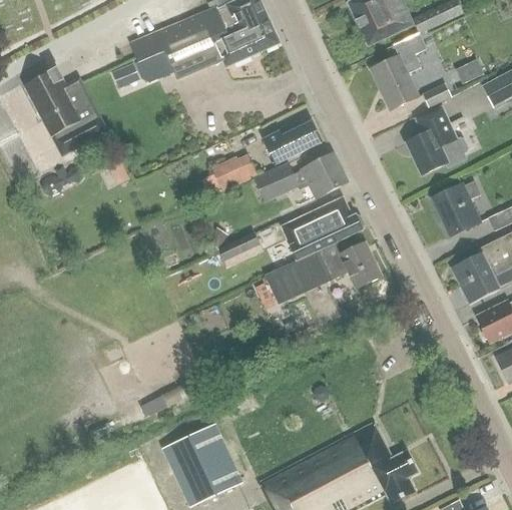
[(232,0),(216,7),(216,6),(157,31),(129,43),(137,60),(133,62),(139,78),(148,81),(173,70),(176,76),(192,69),(193,70),(221,58),(224,66),(279,41),(260,0),(232,0)]
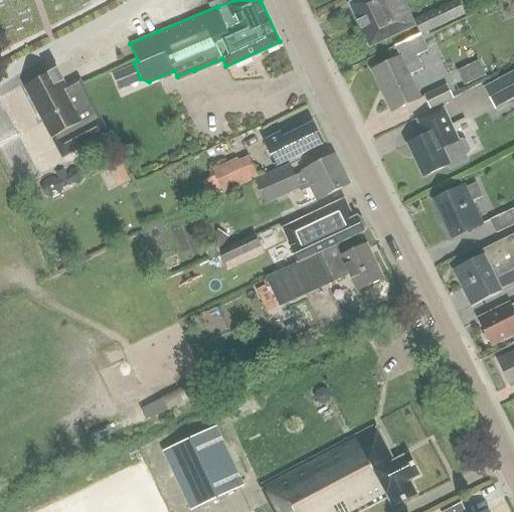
[(158,13),(172,6),(169,0),(159,0),(153,3),(158,13)]
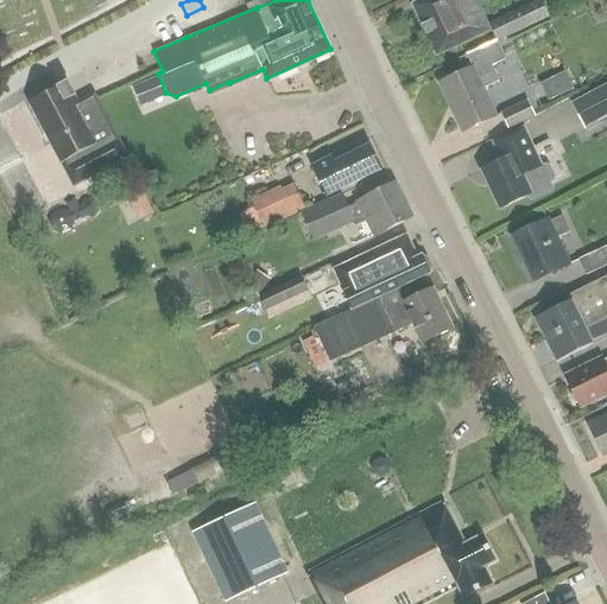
[(478,14),(473,13),(466,0),(416,0),(411,2),(435,52),(481,31),(480,29),(482,24),(478,14)]
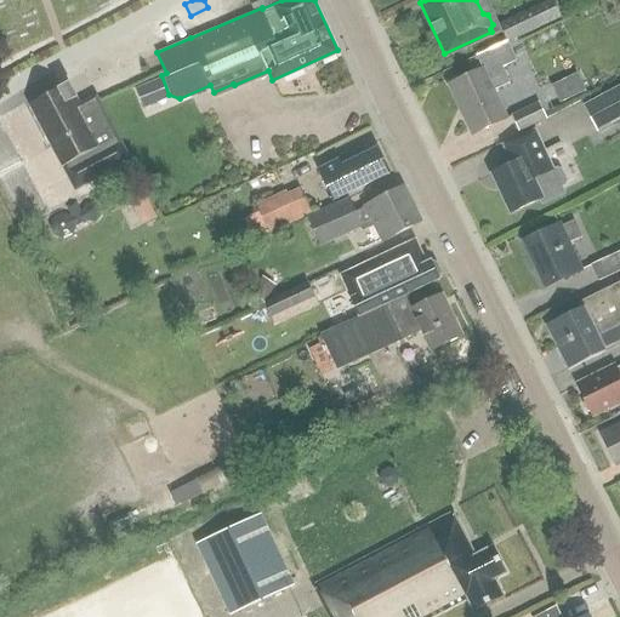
[(559,15),(552,0),(542,0),(498,21),(506,39),(559,15)]
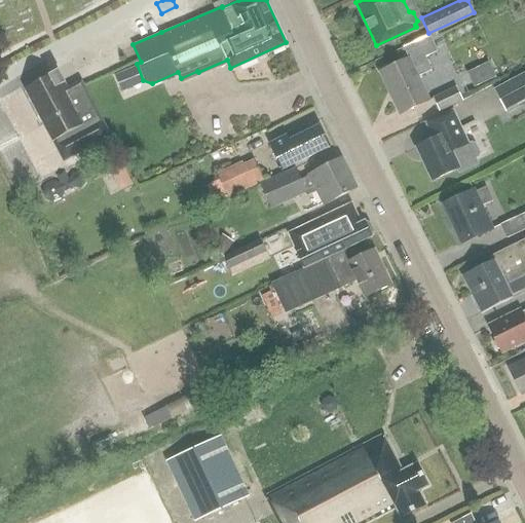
[(437,48),(428,33),(403,45),(408,55),(380,69),(401,111),(428,98),(417,74),(430,68),(424,54),(437,48)]
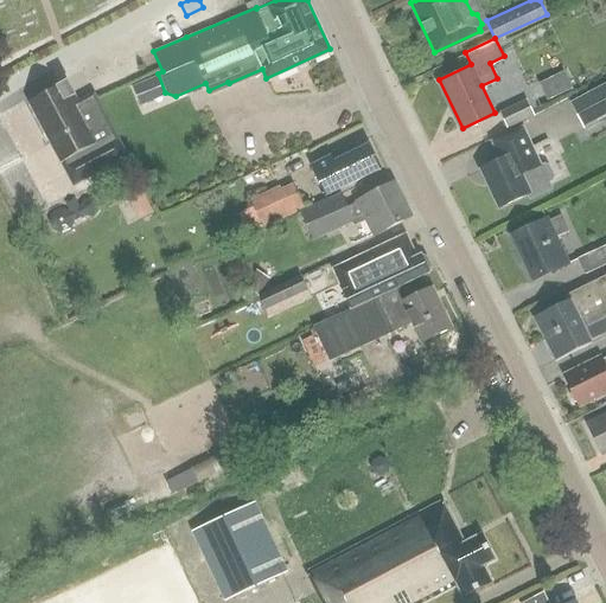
[(555,95),(579,84),(572,66),(547,77),(555,95)]
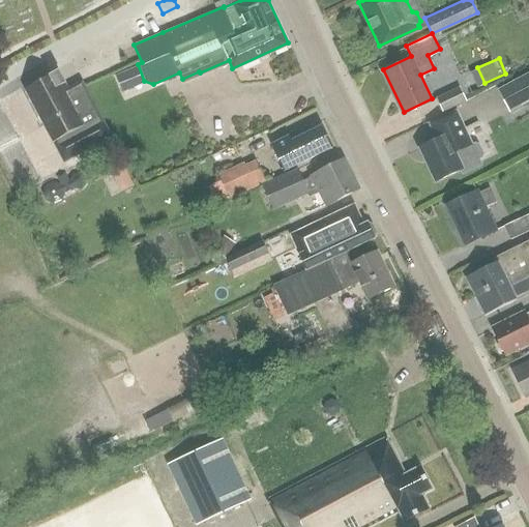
[(114,74),(118,83),(141,74),(137,64),(114,74)]
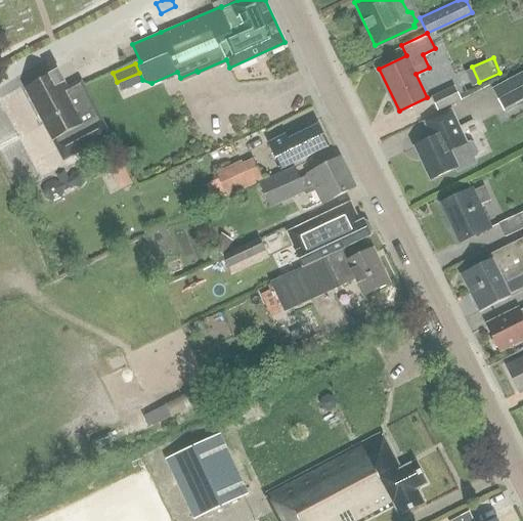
[(53,138),(63,158),(110,133),(81,79),(67,86),(57,69),(25,87),(52,139),(53,138)]
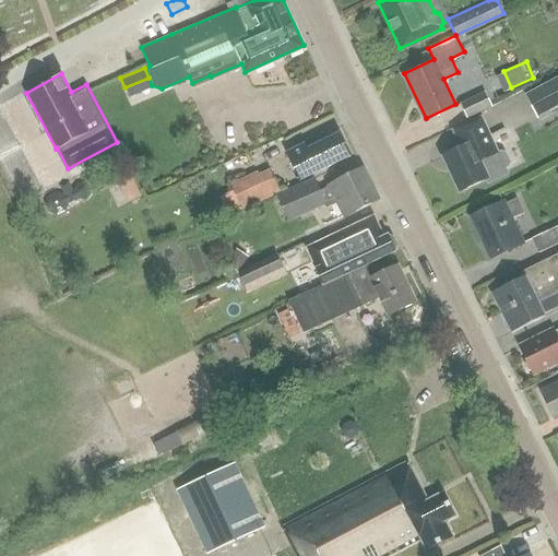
[(557,74),(524,93),(537,116),(557,104),(557,74)]
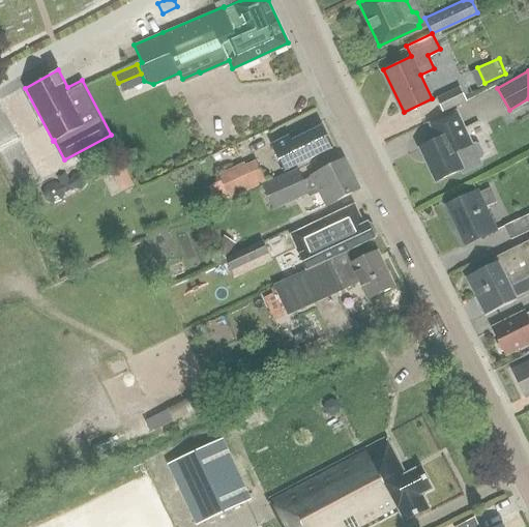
[(466,99),(459,85),(436,95),(442,110),(466,99)]
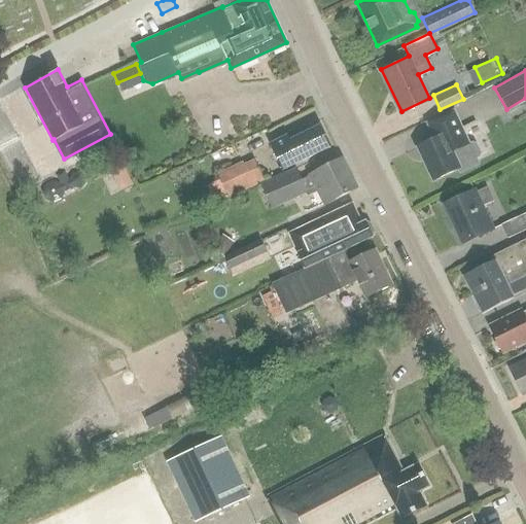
[(432,178),(457,167),(459,171),(478,162),(475,156),(479,154),(480,151),(476,142),(471,140),(468,142),(453,109),(426,121),(433,137),(417,145),(432,178)]
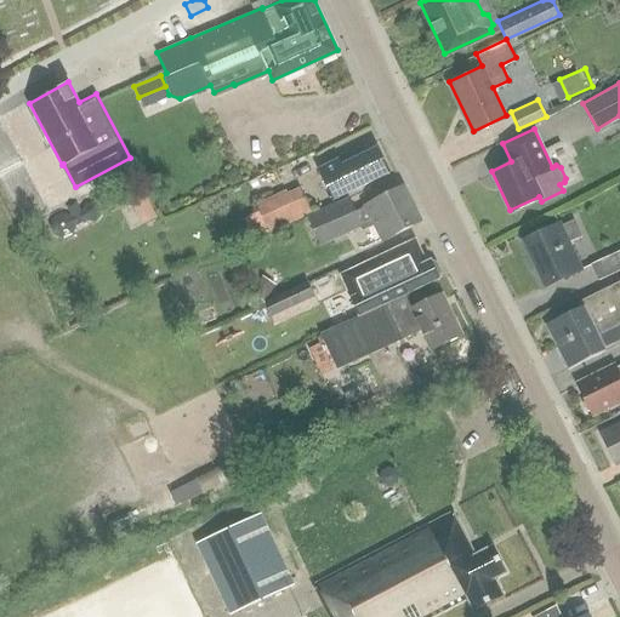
[(376,146),(341,163),(339,156),(318,167),(333,198),(388,171),(376,146)]
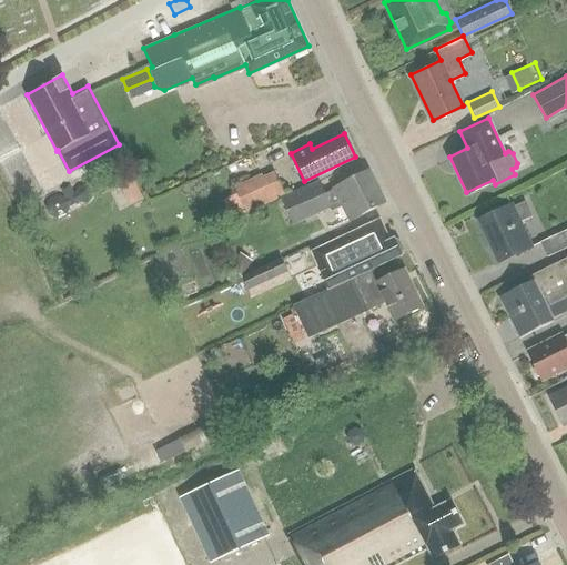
[(331,209),(342,203),(350,218),(384,200),(367,169),(333,187),(334,188),(324,192),(319,180),(281,197),(292,222),(328,205),(331,209)]
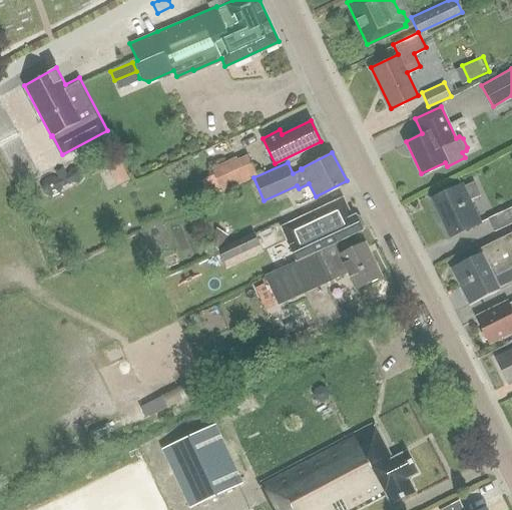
[(213,169),(222,190),(257,174),(247,153),(213,169)]
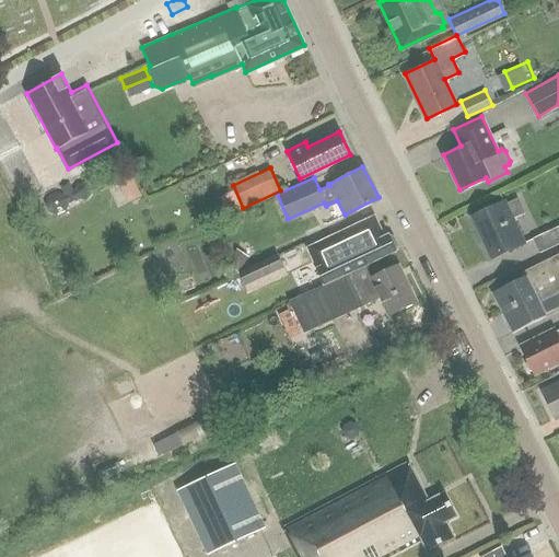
[(130,173),(116,181),(126,201),(141,195),(130,173)]
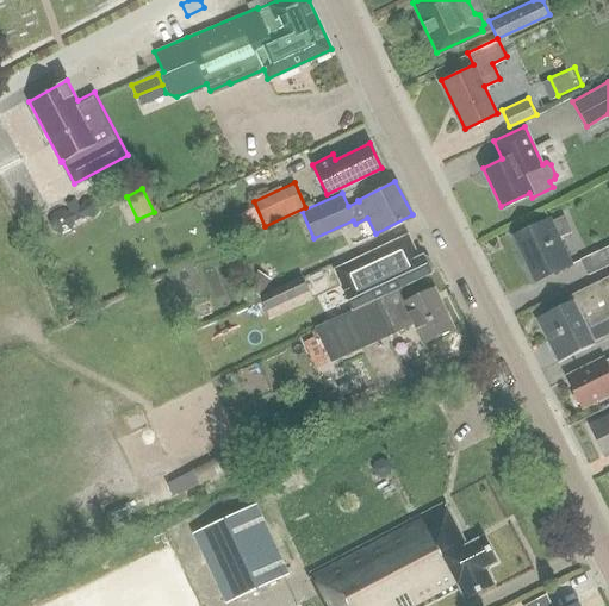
[(93,199),(85,199),(79,205),(75,195),(63,201),(68,211),(60,208),(53,211),(49,219),(53,226),(61,230),(68,226),(72,218),(82,213),(92,214),(97,207),(93,199)]
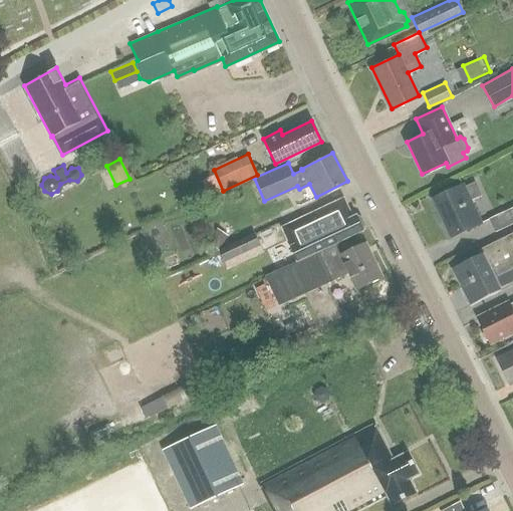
[(463,186),(462,184),(433,197),(451,235),(480,222),(469,199),(481,194),(474,181),(463,186)]
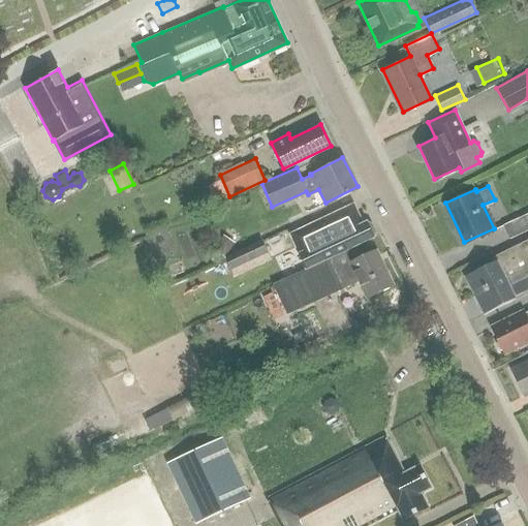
[(366,220),(362,222),(352,203),(314,221),(290,234),(296,245),(306,267),(373,236),(375,230),(371,221),(366,220)]
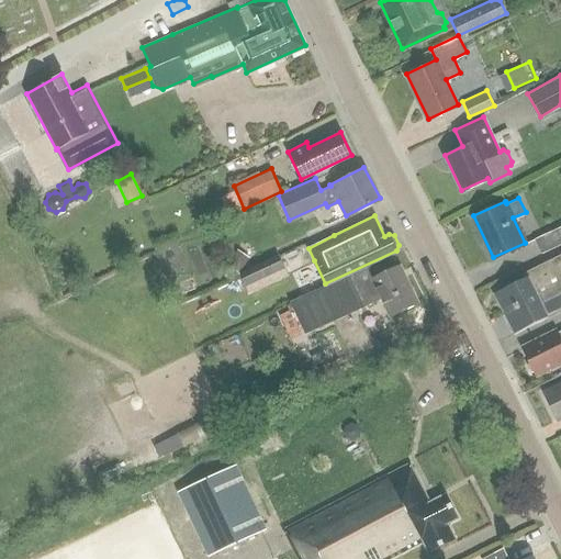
[(540,253),(560,243),(560,225),(534,238),(540,253)]
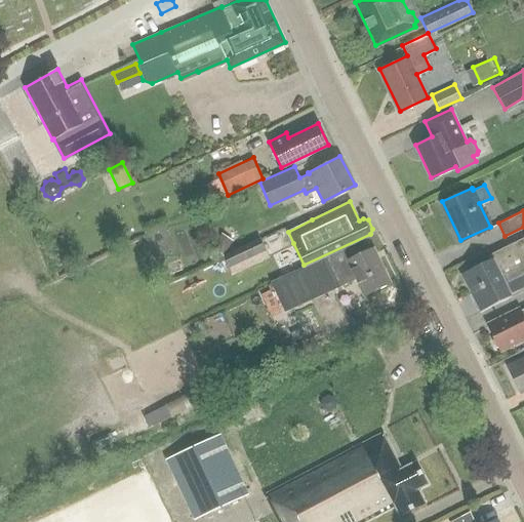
[(218,236),(211,246),(223,253),(230,242),(218,236)]
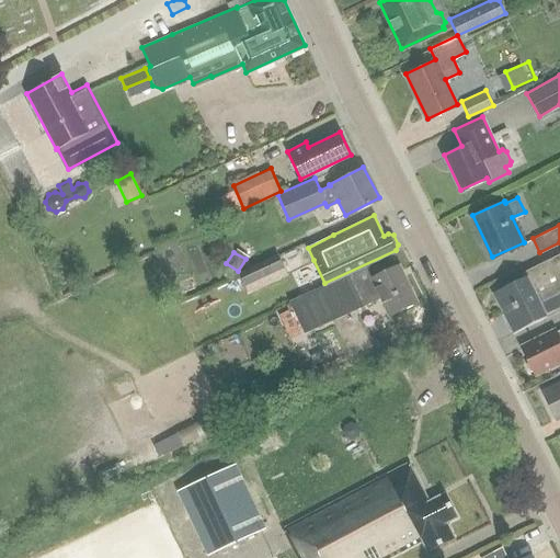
[(559,252),(523,271),(525,276),(493,293),(512,331),(546,314),(539,302),(559,291),(559,252)]
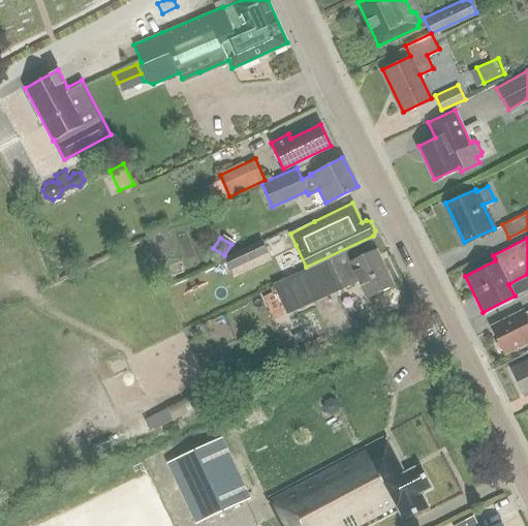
[(257,243),(224,259),(231,276),(266,260),(257,243)]
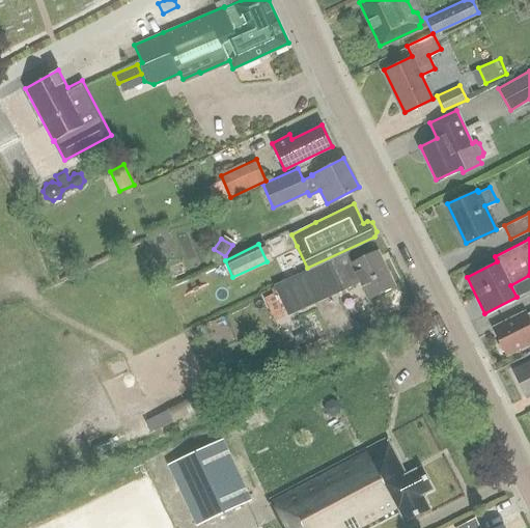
[(343,252),(275,284),(288,314),(357,282),(355,279),(359,278),(360,280),(367,298),(394,284),(378,249),(351,262),(349,264),(343,252)]
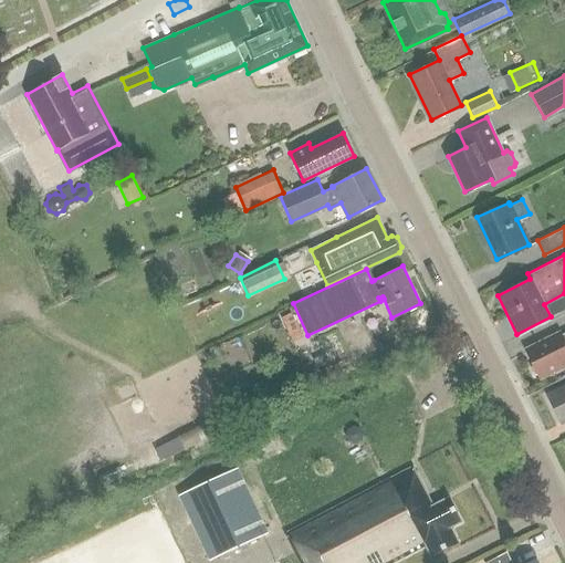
[(194,277),(175,284),(179,299),(199,291),(194,277)]
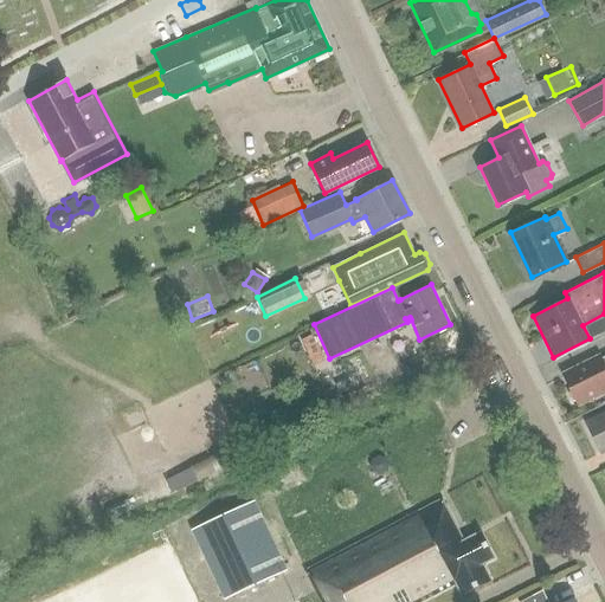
[(604,354),(600,356),(599,355),(562,374),(570,388),(567,392),(571,399),(574,399),(577,401),(604,387),(604,354)]
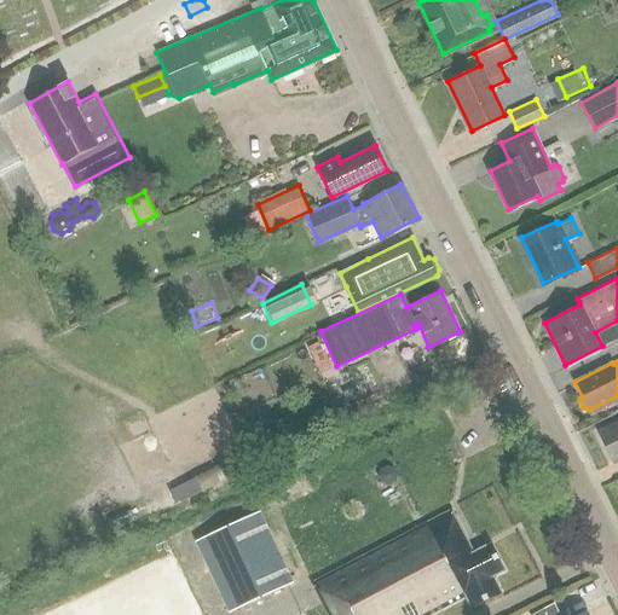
[(617,421),(599,430),(613,460),(617,458),(617,421)]
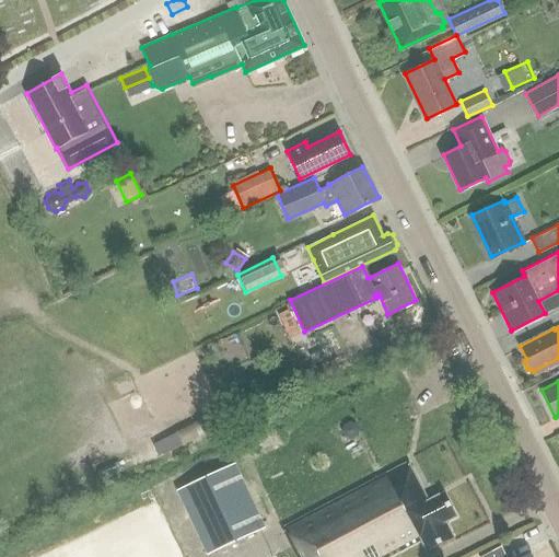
[(342,424),(341,429),(344,434),(349,437),(354,434),(357,428),(354,422),(349,420),(342,424)]
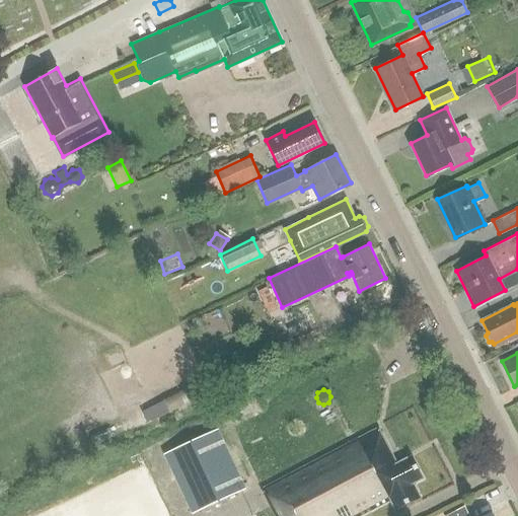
[(378,427),(261,488),(275,515),(360,515),(391,501),(394,508),(419,496),(412,482),(422,476),(411,455),(396,462),(378,427)]
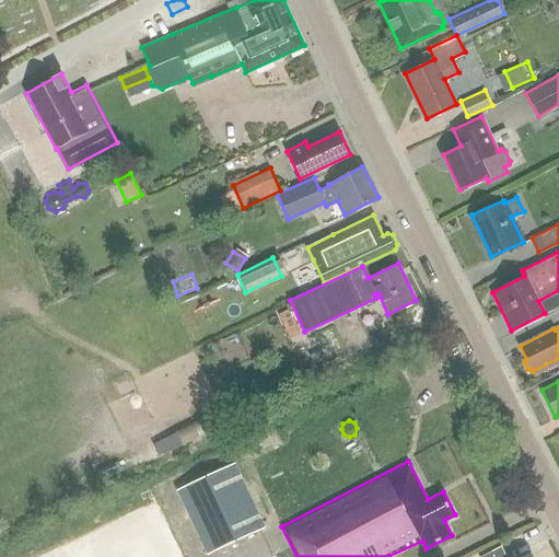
[(264,525),(234,462),(177,488),(208,553),(264,525)]
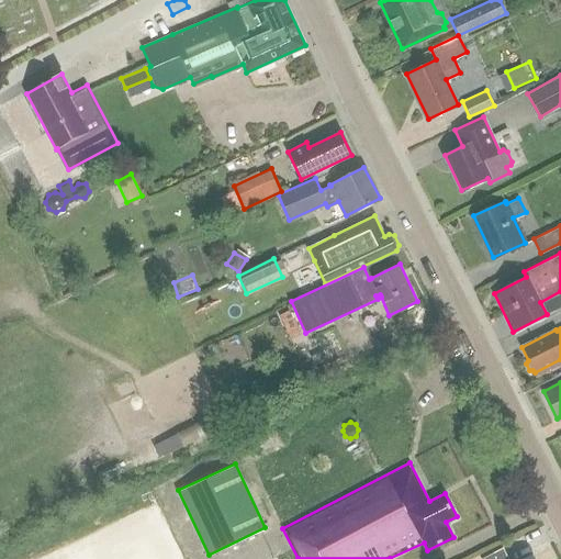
[(535,558),(533,555),(523,558),(508,558),(502,547),(481,558),(535,558)]
